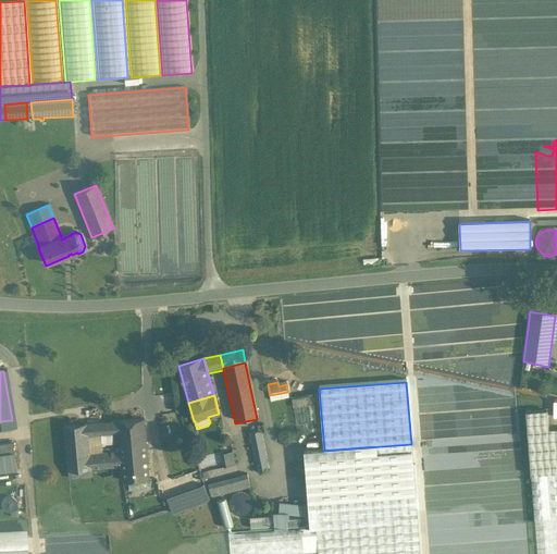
[(547,413),(525,414),(536,553),(556,553),(556,430),(548,431),(547,413)]
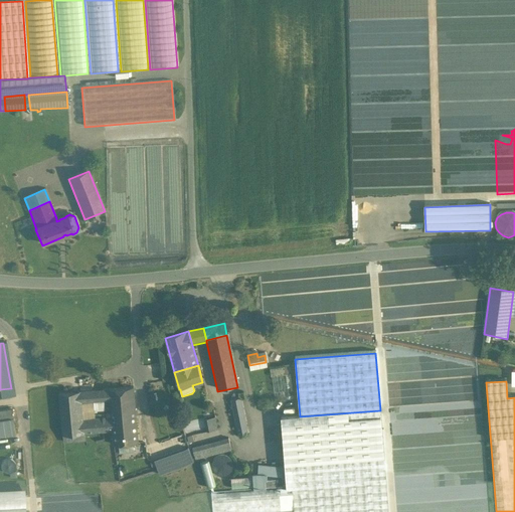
[(11,388),(0,389),(0,390),(1,398),(13,396),(12,388),(11,388)]
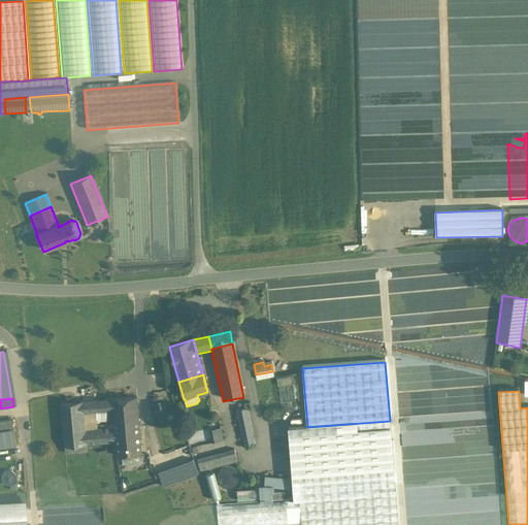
[(137,398),(111,400),(112,411),(113,422),(139,420),(137,398)]
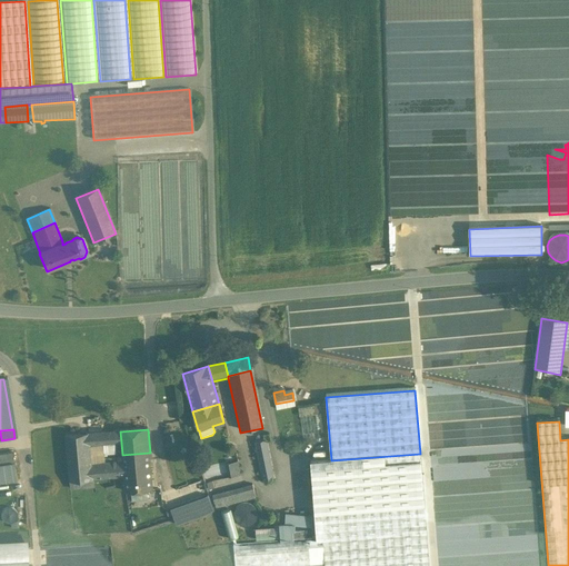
[(120,432),(105,433),(106,444),(121,443),(120,432)]
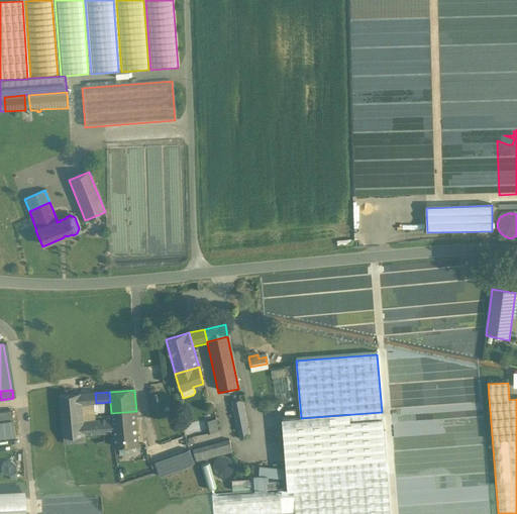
[(95,393),(81,394),(82,405),(96,403),(95,393)]
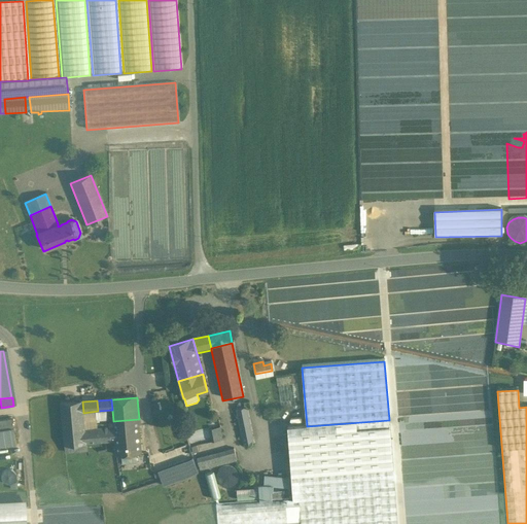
[(82,402),(61,404),(65,447),(86,445),(85,430),(83,413),(82,402)]
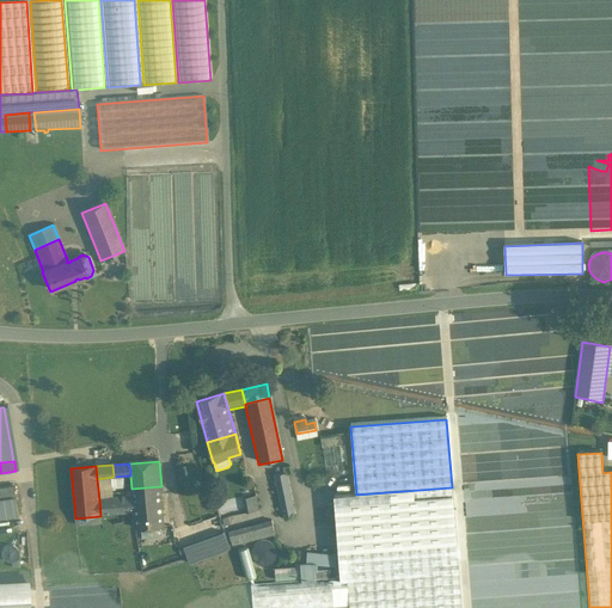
[(286,474),(273,478),(281,511),(293,509),(286,474)]
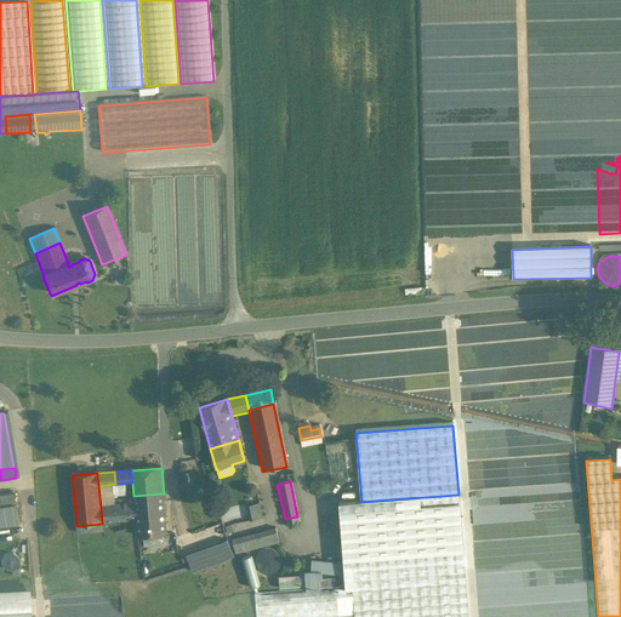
[(13,493),(0,496),(0,527),(18,525),(13,493)]
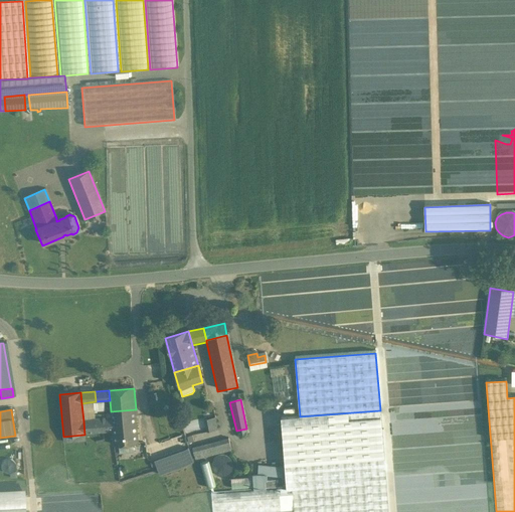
[(136,409),(111,411),(112,417),(83,420),(84,435),(113,432),(114,446),(139,444),(136,409)]
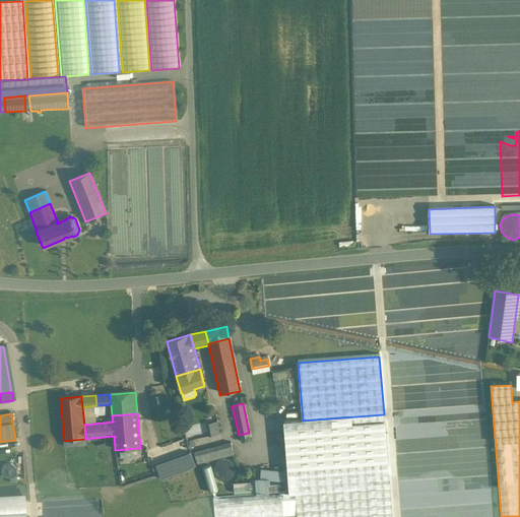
[(303,421),(284,423),(287,471),(388,464),(384,414),(303,421)]
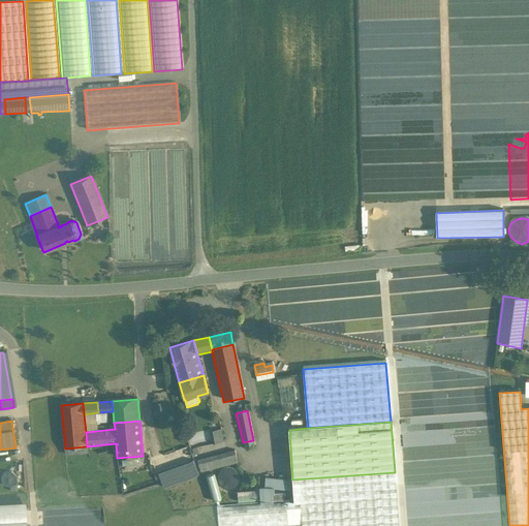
[(211,432),(213,445),(224,443),(222,430),(211,432)]
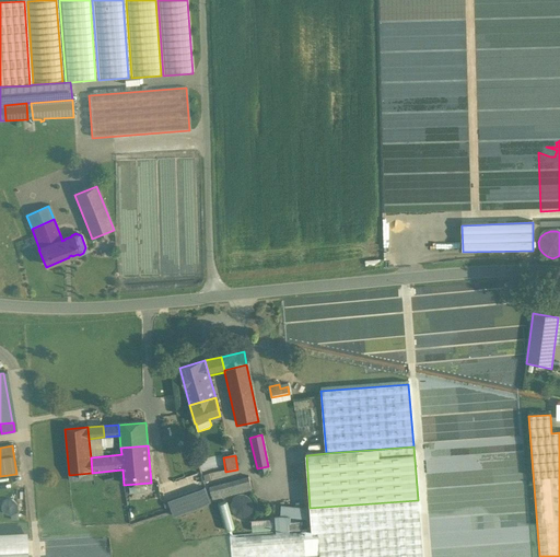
[(268,466),(257,468),(258,476),(270,474),(268,466)]
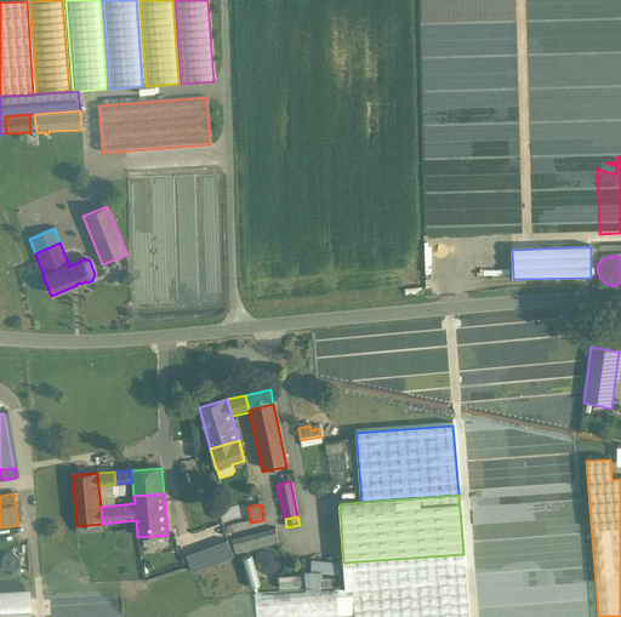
[(102,524),(77,526),(78,535),(102,532),(102,524)]
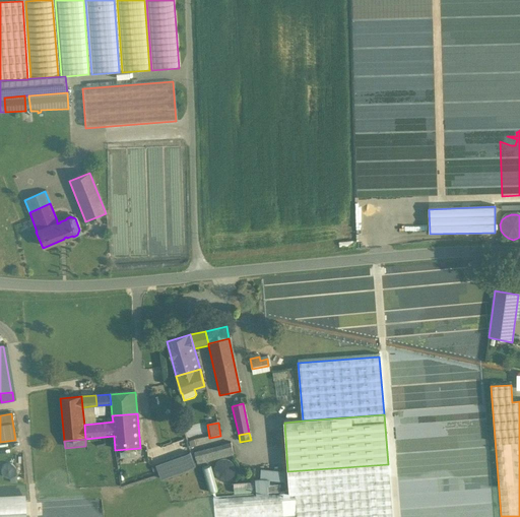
[(230,445),(194,454),(197,465),(232,456),(230,445)]
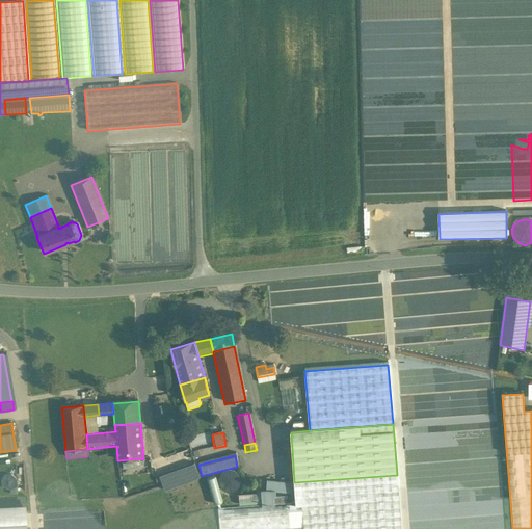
[(495,469),(496,477),(500,477),(498,459),(486,460),(487,470),(495,469)]
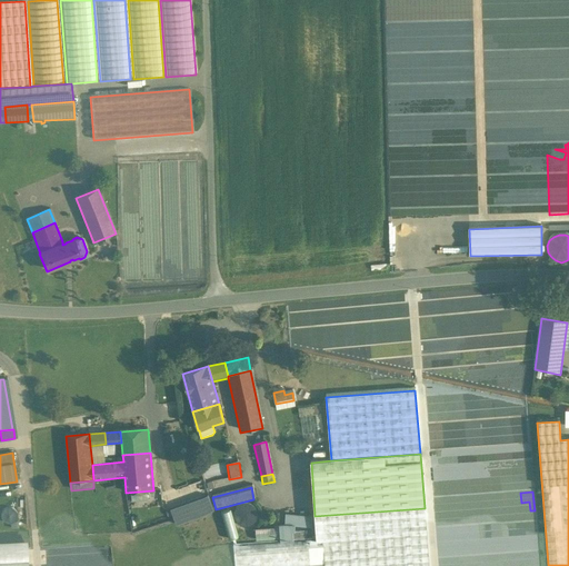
[(207,495),(170,509),(176,526),(198,517),(197,514),(211,508),(207,495)]
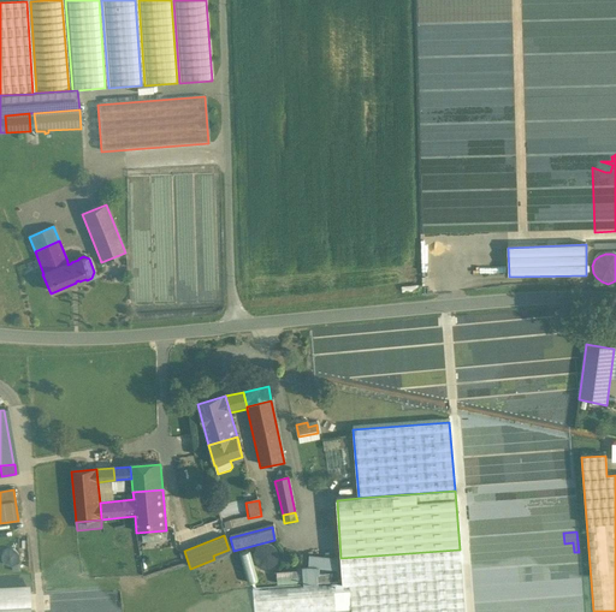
[(18,553),(19,551),(18,550),(17,547),(16,546),(13,546),(12,546),(10,547),(9,550),(9,551),(9,553),(10,554),(12,556),(13,557),(16,556),(17,554),(18,553)]
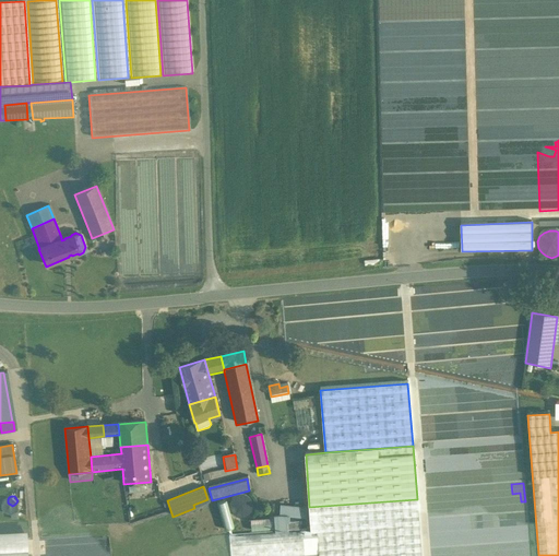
[(252,511),(252,507),(252,503),(249,499),(246,497),(241,496),(237,497),(234,499),(232,503),(230,507),(232,511),(234,516),(238,518),(241,518),(246,518),(250,515),(252,511)]
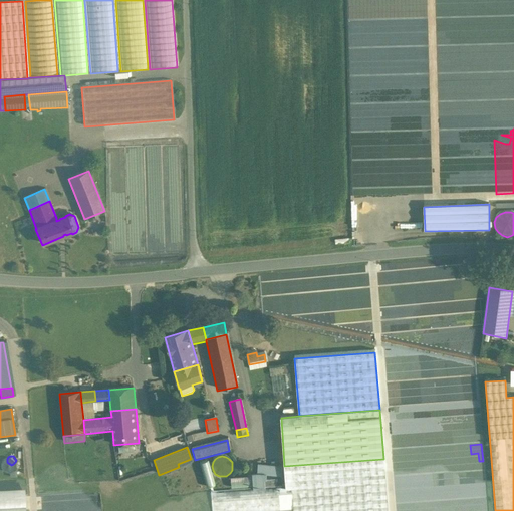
[(387,510),(383,459),(284,466),(286,489),(265,491),(254,492),(211,495),(212,510),(387,510)]
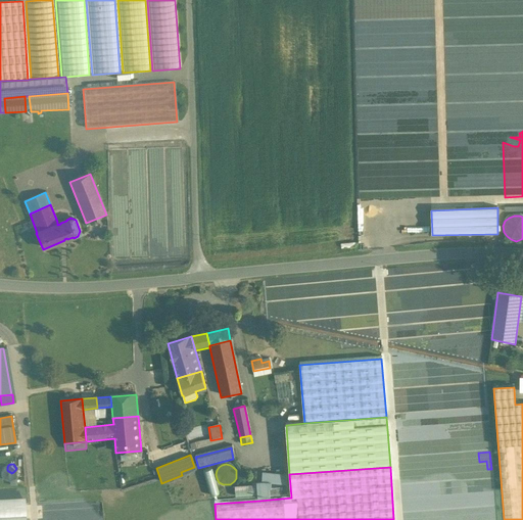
[(210,497),(220,494),(211,469),(202,472),(210,497)]
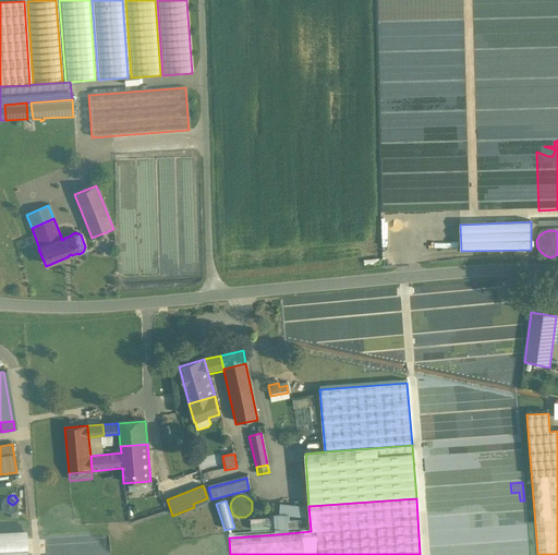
[(306,509),(280,506),(279,516),(274,516),(276,534),(288,533),(288,531),(288,523),(290,522),(289,517),(306,518),(306,509)]
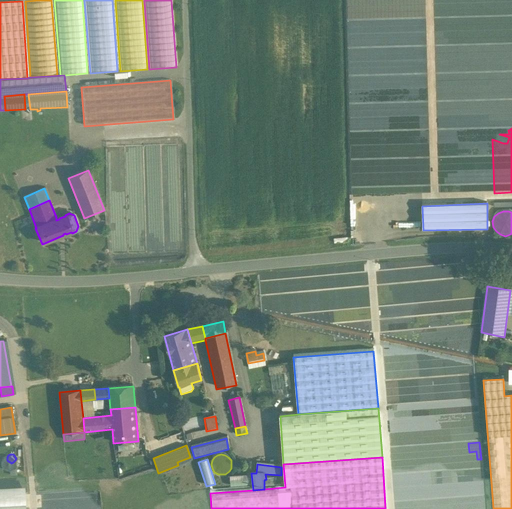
[(251,476),(230,478),(231,488),(252,486),(251,476)]
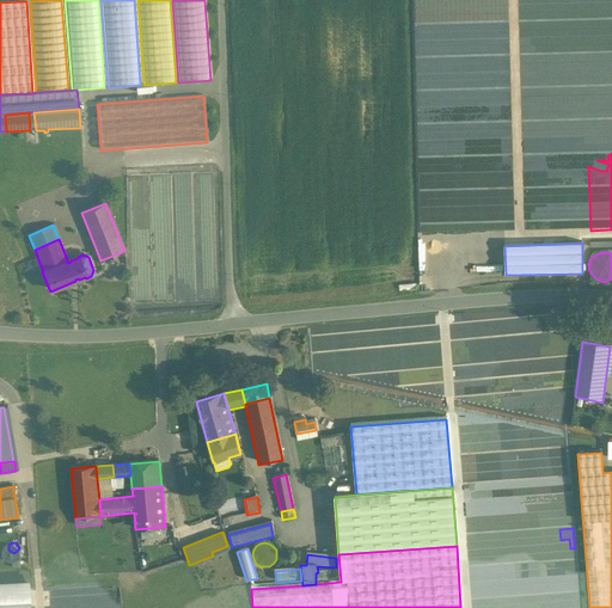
[(329,572),(318,572),(316,573),(316,582),(329,581),(329,572)]
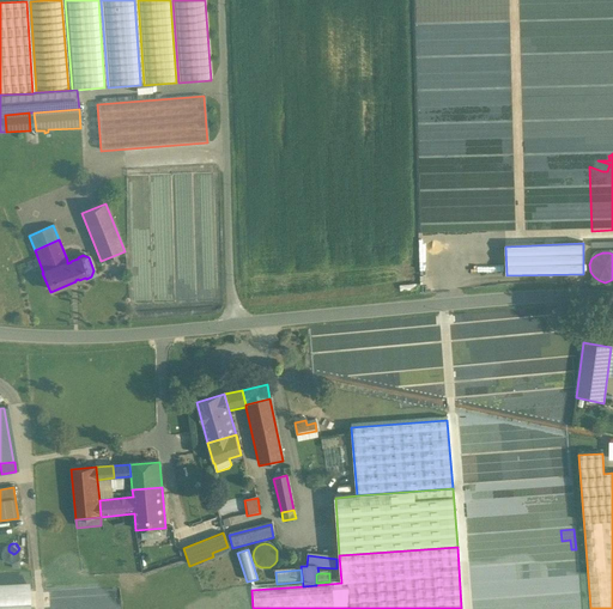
[(34,608),(34,596),(0,597),(0,608),(34,608)]
